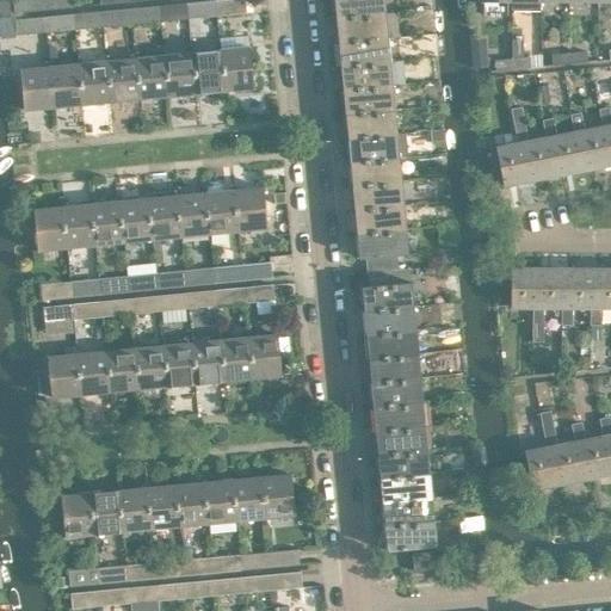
[(44,10),(43,0),(12,0),(14,12),(44,10)]
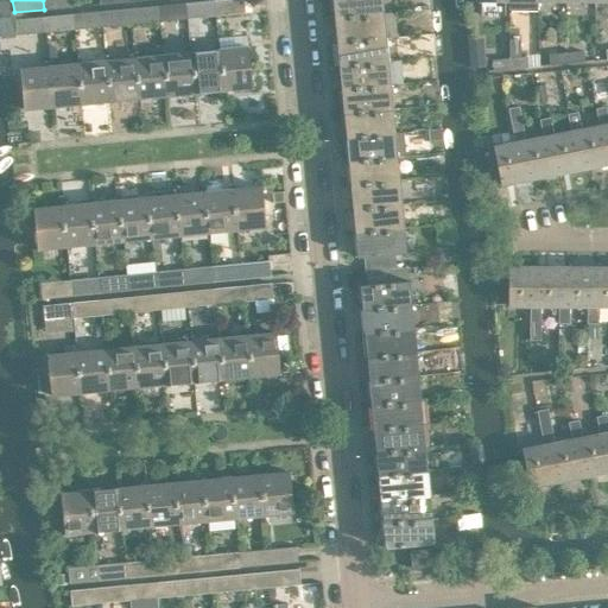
[(188,4),(189,18),(217,14),(215,0),(188,4)]
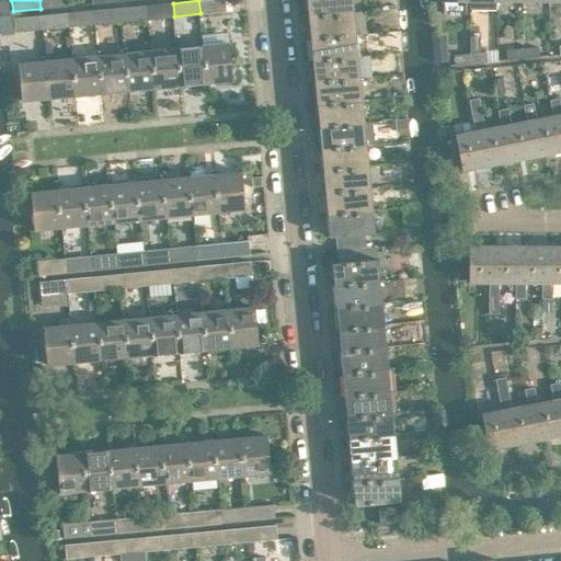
[(202,0),(198,0),(201,13),(226,11),(224,0),(202,0)]
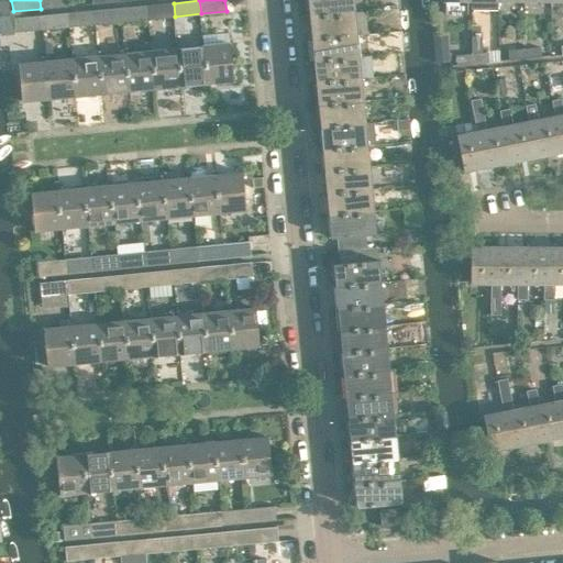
[(307,0),(309,15),(354,11),(352,0),(307,0)]
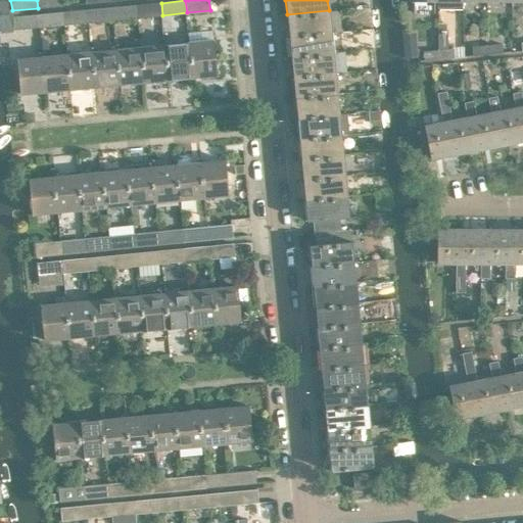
[(463,9),(463,2),(464,2),(464,0),(438,0),(439,1),(437,1),(437,8),(463,9)]
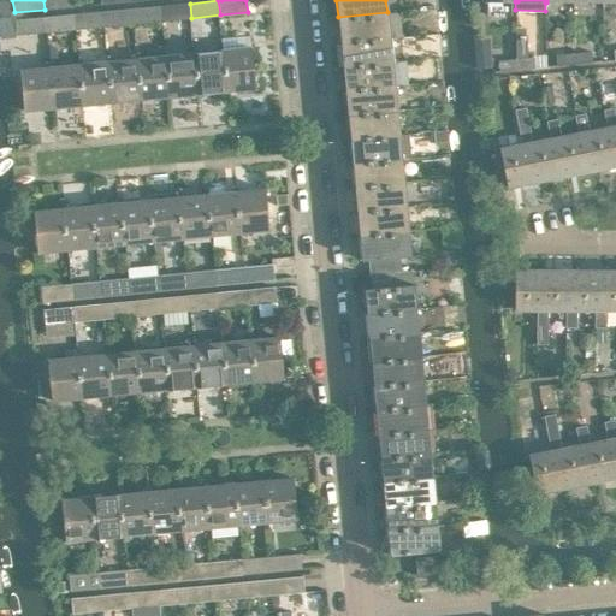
[(160,6),(161,21),(191,18),(190,4),(160,6)]
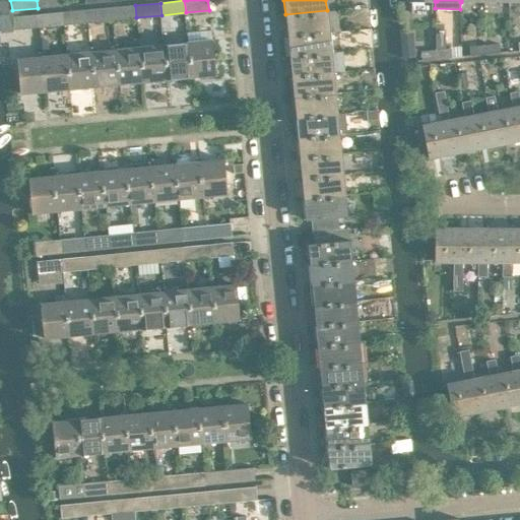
[(111,7),(112,19),(136,17),(135,5),(111,7)]
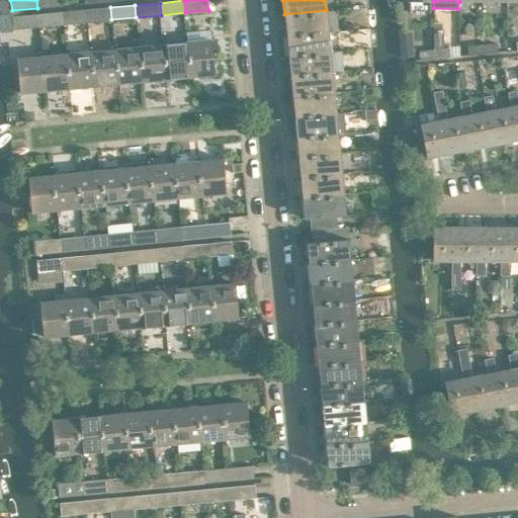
[(87,9),(88,22),(111,19),(110,7),(87,9)]
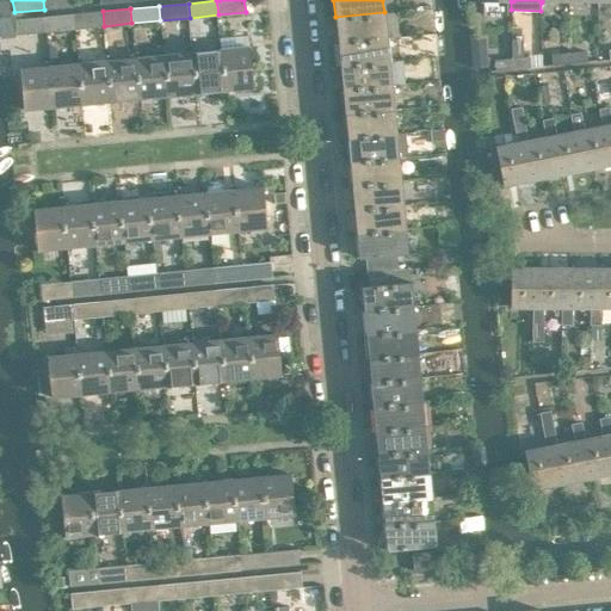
[(104,26),(103,11),(74,14),(75,29),(104,26)]
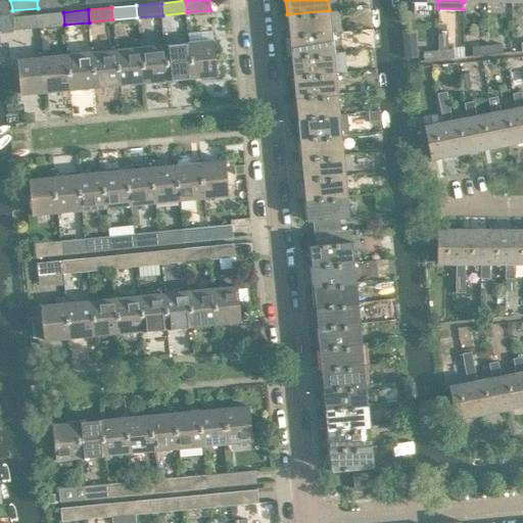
[(329,10),(287,14),(289,36),(331,32),(329,10)]
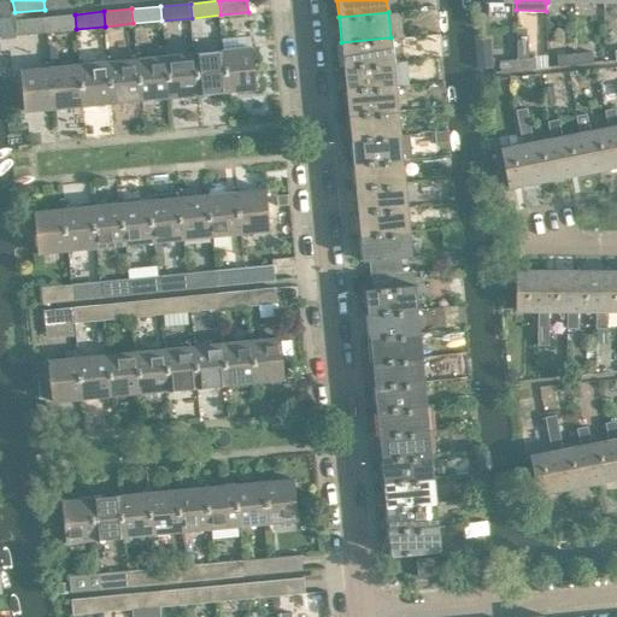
[(46,17),(47,31),(76,29),(75,15),(46,17)]
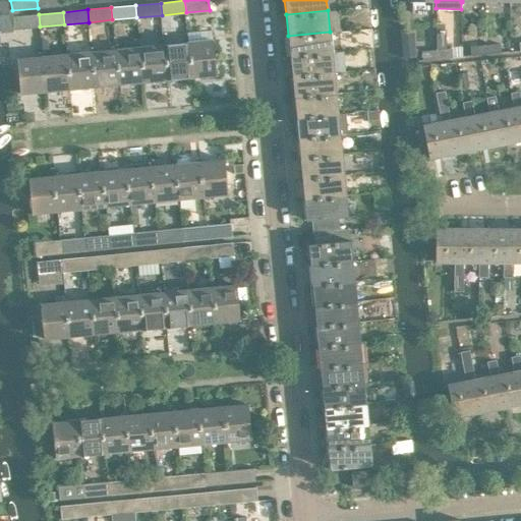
[(40,26),(39,14),(13,17),(14,30),(40,26)]
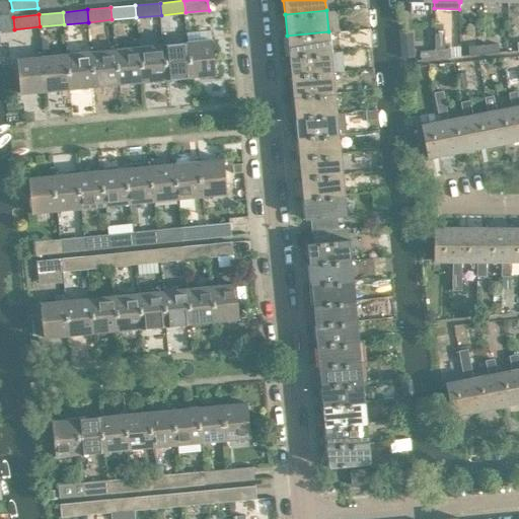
[(328,31),(287,35),(288,55),(330,51),(328,31)]
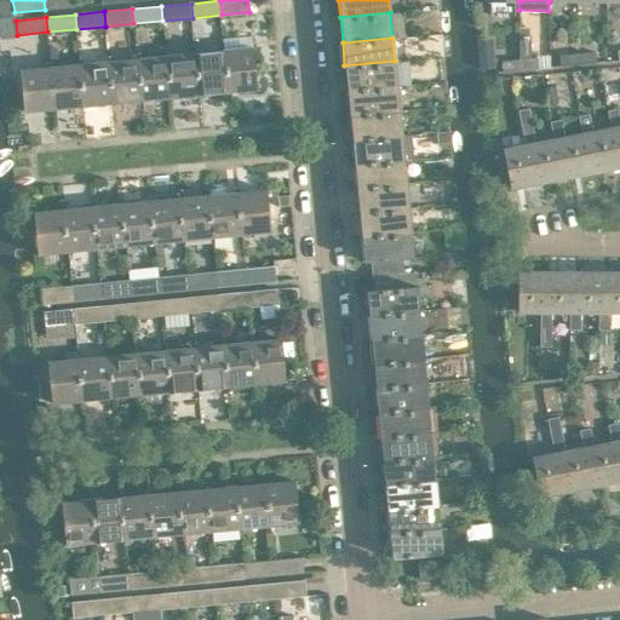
[(520,57),(520,59),(521,59),(530,58),(532,39),(520,39),(520,57)]
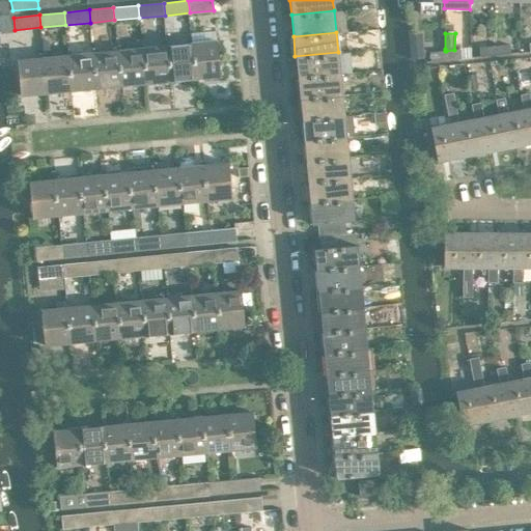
[(410,42),(411,59),(422,58),(421,40),(410,42)]
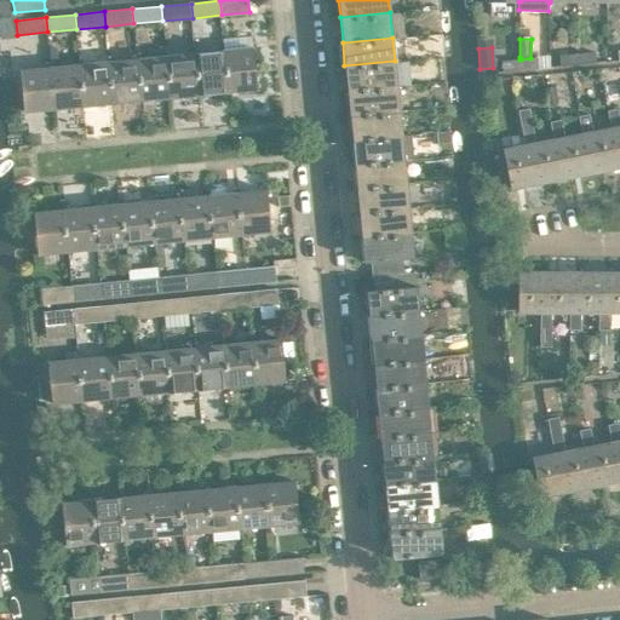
[(224,52),(229,93),(258,91),(254,50),(224,52)]
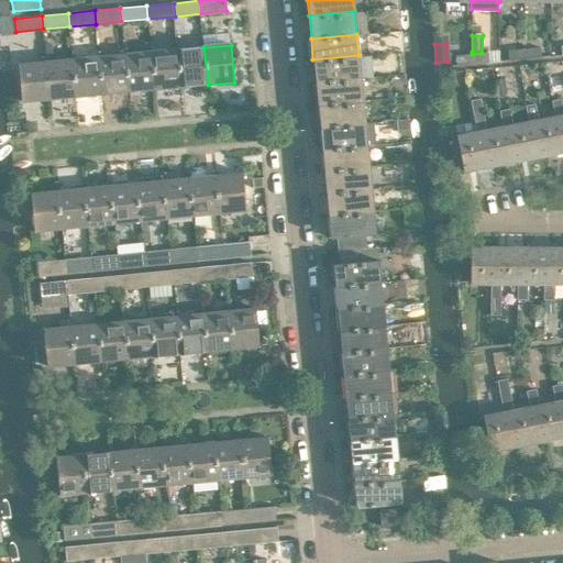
[(178,50),(181,87),(208,85),(203,47),(178,50)]
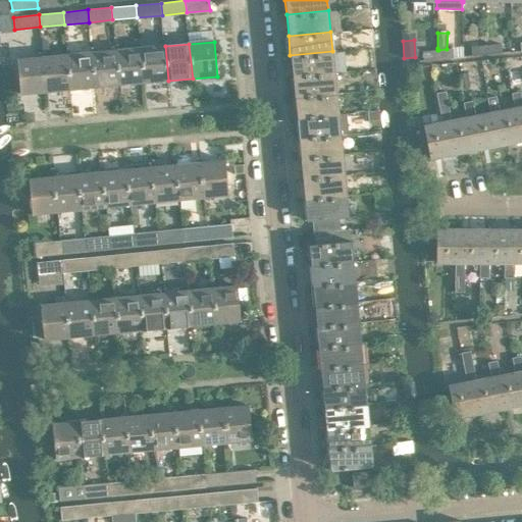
[(487,45),(488,53),(503,52),(502,44),(487,45)]
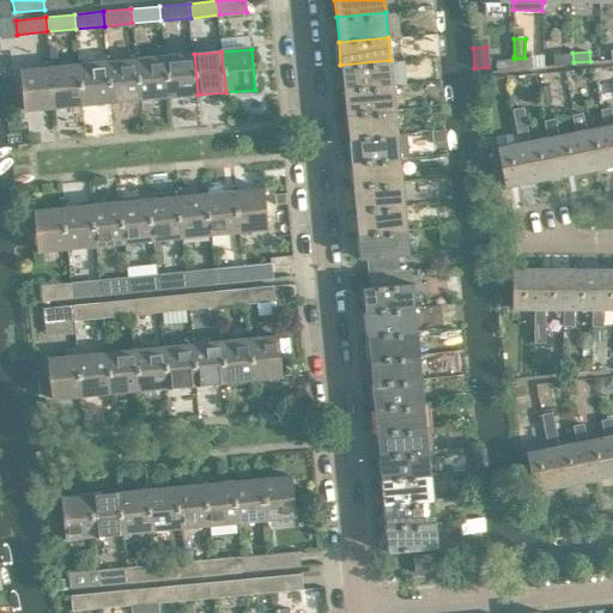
[(574,62),(572,53),(554,54),(556,65),(574,62)]
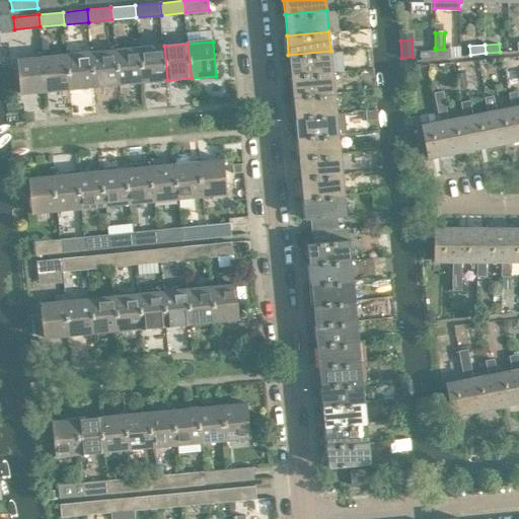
[(143,83),(167,80),(164,46),(139,48),(143,83)]
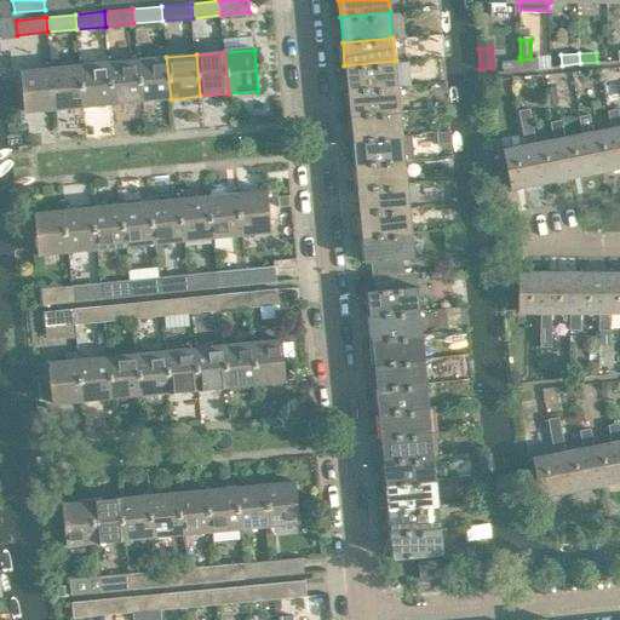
[(137,61),(142,102),(171,99),(166,57),(137,61)]
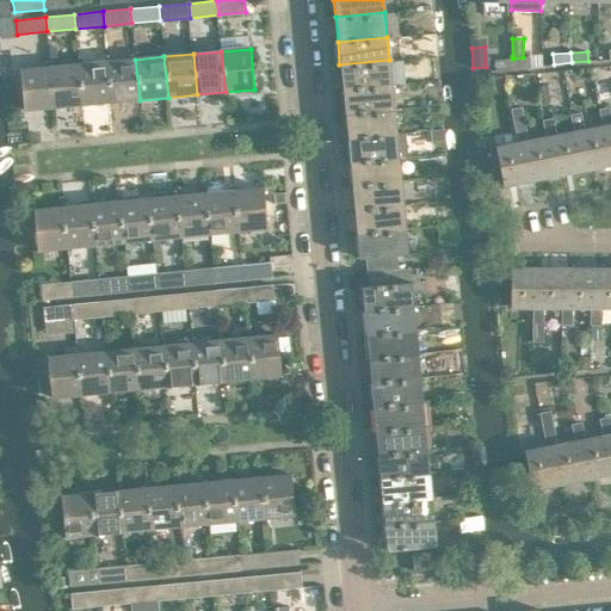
[(513,59),(514,68),(532,66),(531,57),(523,57),(513,59)]
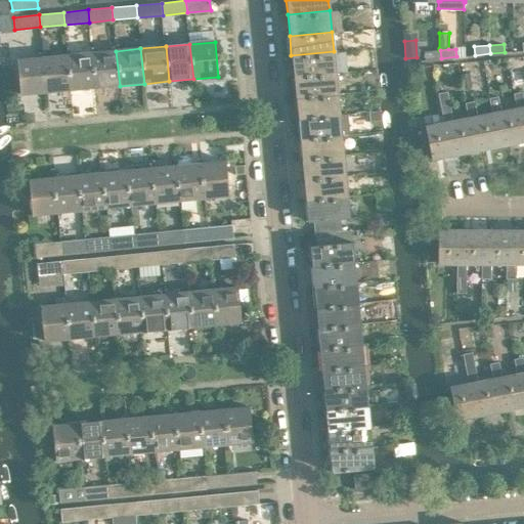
[(441,58),(440,50),(439,50),(425,51),(426,59),(441,58)]
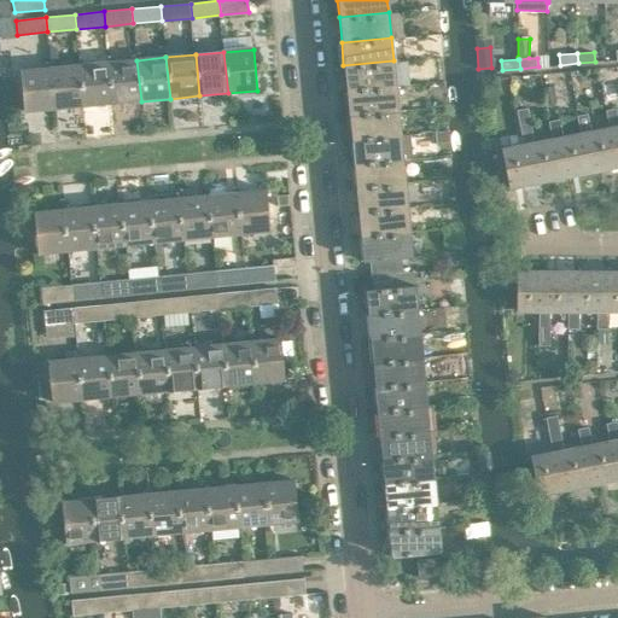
[(109,63),(112,104),(141,101),(136,60),(109,63)]
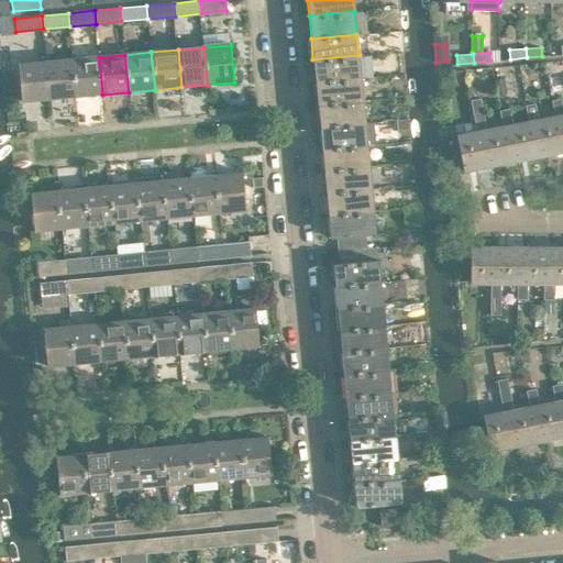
[(359,55),(312,59),(315,83),(361,78),(359,55)]
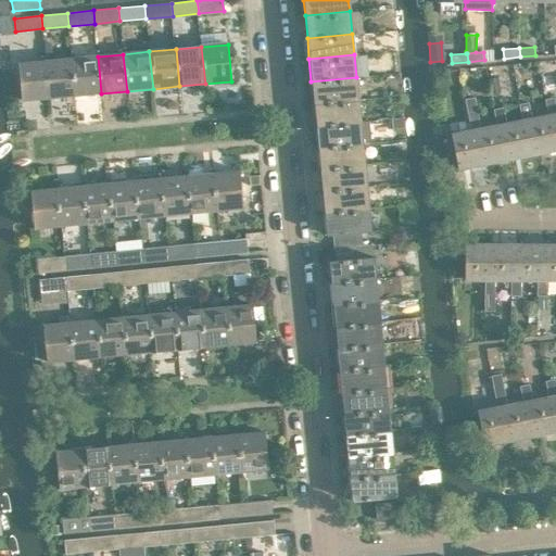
[(101,93),(98,57),(72,59),(76,96),(101,93)]
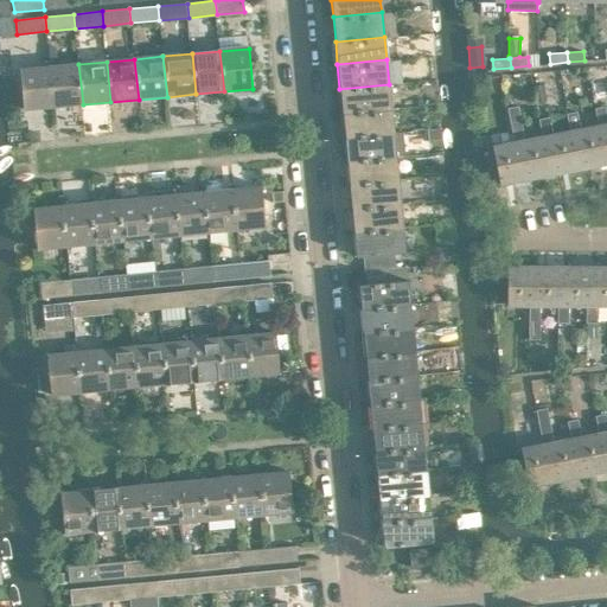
[(50,66),(55,108),(83,104),(78,64),(50,66)]
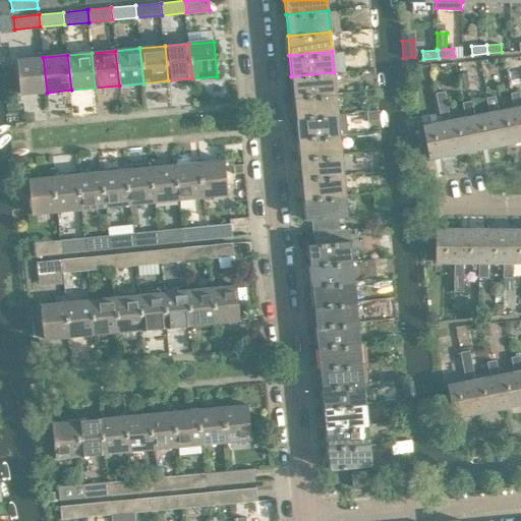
[(20,95),(46,93),(47,93),(43,57),(17,60),(20,95)]
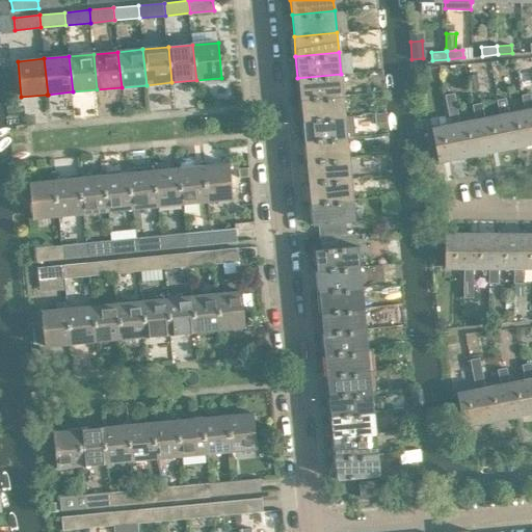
[(341,74),(297,78),(299,99),(342,95),(341,74)]
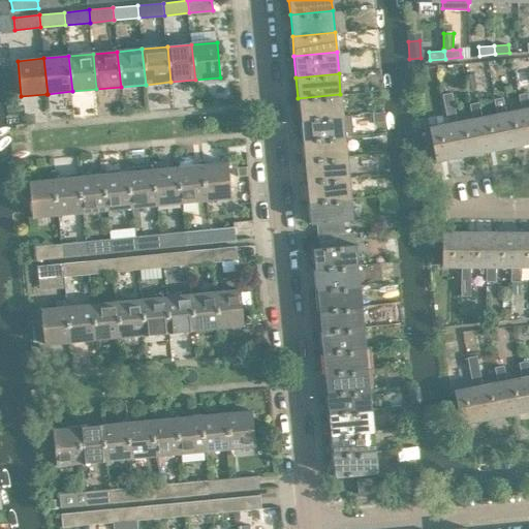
[(465,75),(467,89),(476,87),(474,73),(465,75)]
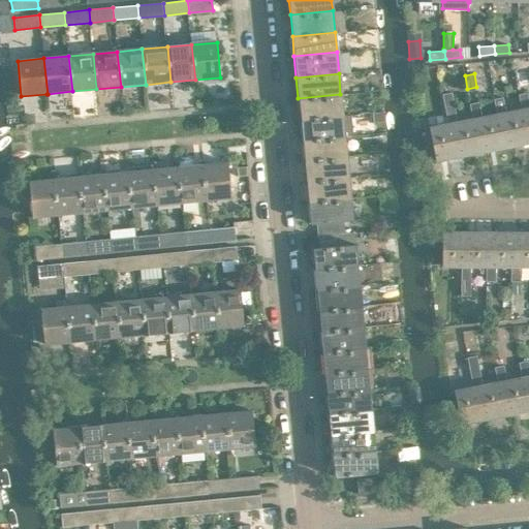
[(447,109),(456,106),(453,92),(444,93),(447,109)]
